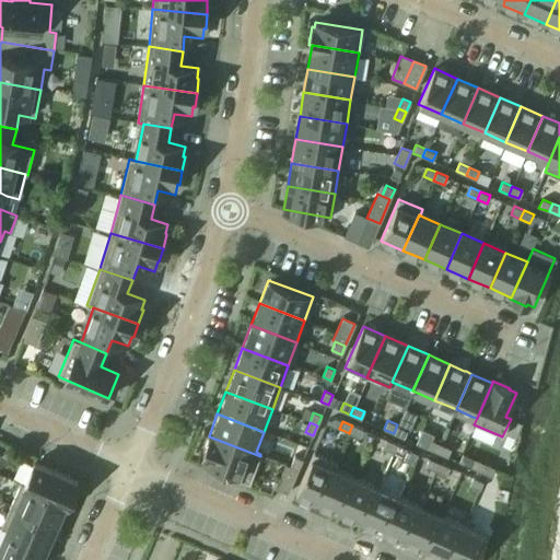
[(407,430),(408,429),(397,424),(395,430),(394,433),(404,438),(407,430)]
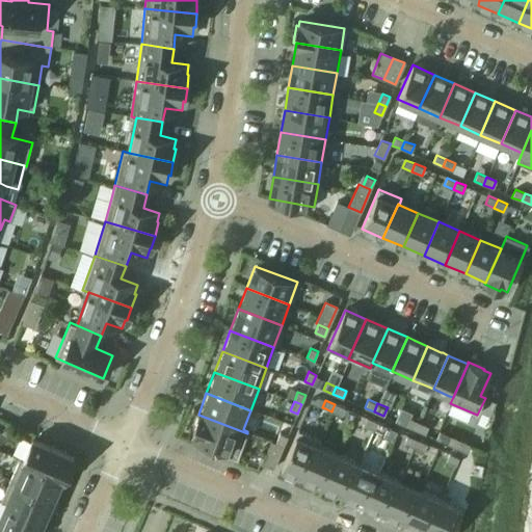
[(344,408),(344,407),(335,404),(333,408),(331,411),(341,416),(344,408)]
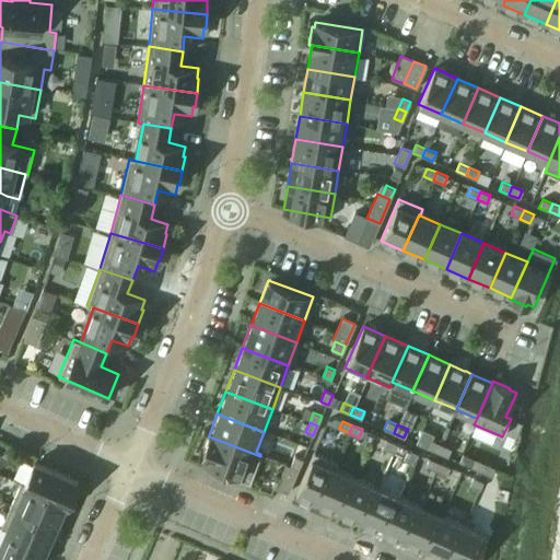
[(249,483),(260,456),(209,436),(201,454),(205,455),(202,461),(226,468),(224,475),(249,483)]
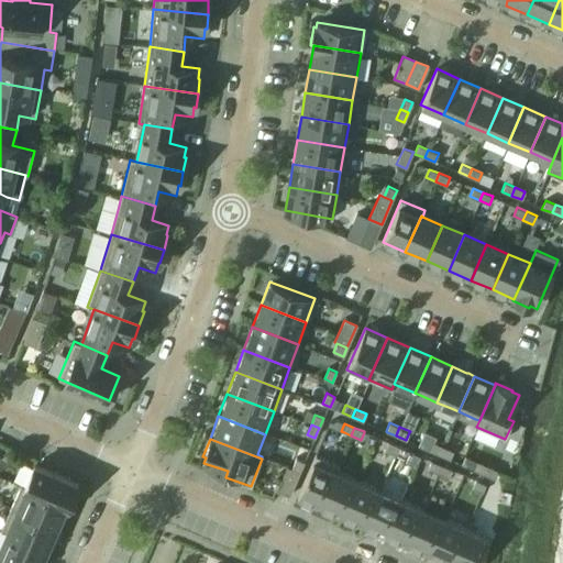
[(395,454),(398,446),(388,442),(385,450),(395,454)]
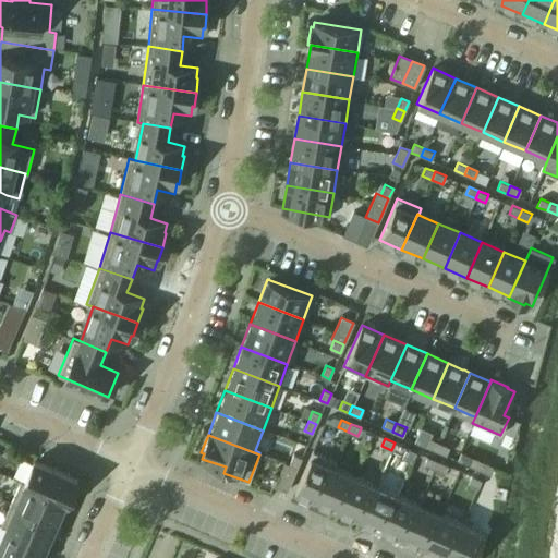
[(436,451),(439,443),(429,438),(426,447),(436,451)]
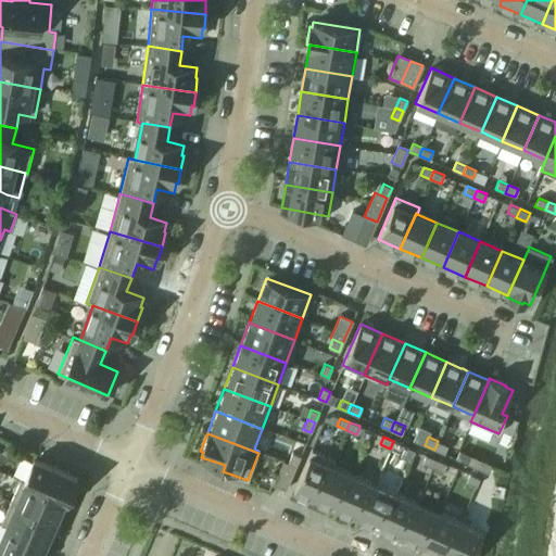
[(400,453),(403,445),(393,441),(390,449),(400,453)]
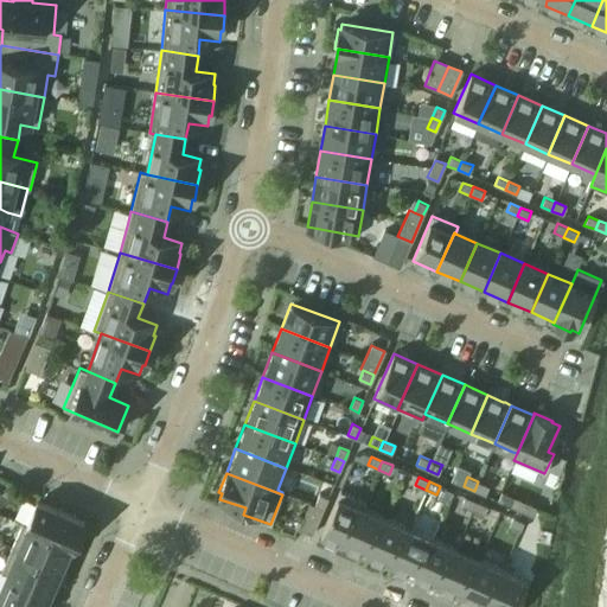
[(485,496),(489,486),(478,481),(474,491),(485,496)]
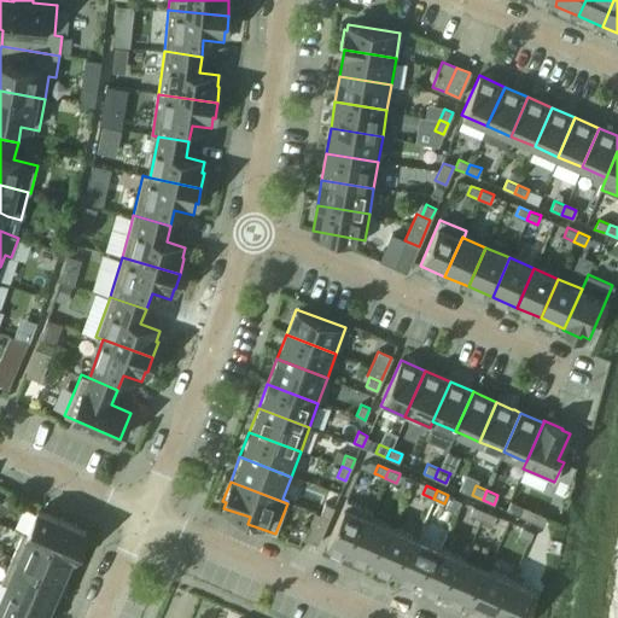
[(369,518),(372,511),(347,500),(326,546),(351,557),(368,517),(369,518)]
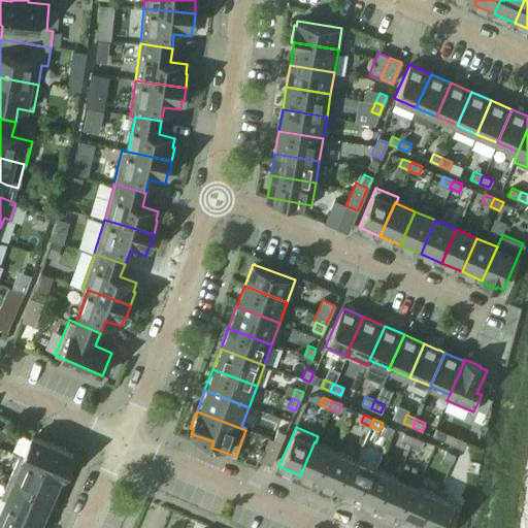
[(282,442),(286,433),(277,429),(273,439),(282,442)]
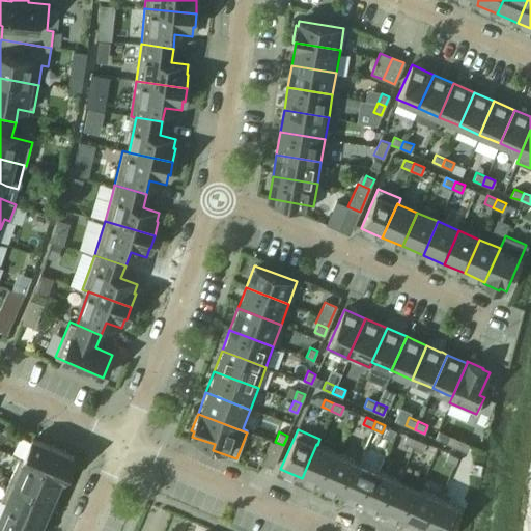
[(414,446),(417,439),(408,435),(403,442),(414,446)]
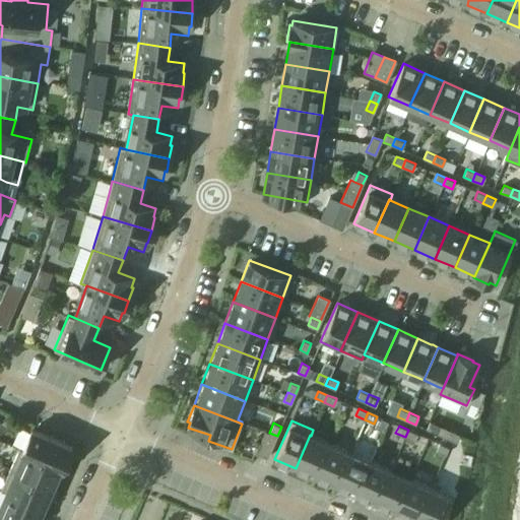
[(446,438),(450,430),(440,426),(437,434),(446,438)]
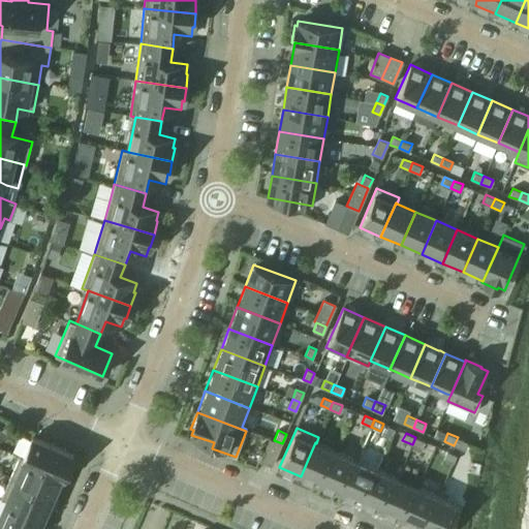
[(19,457),(64,476),(73,455),(31,437),(23,457),(20,456),(19,457)]
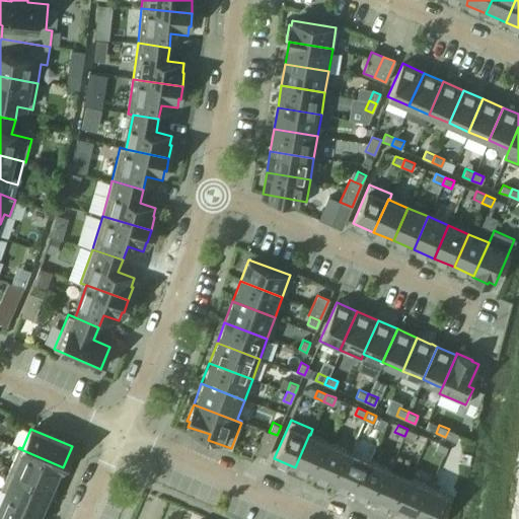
[(414,440),(417,433),(408,429),(404,436),(414,440)]
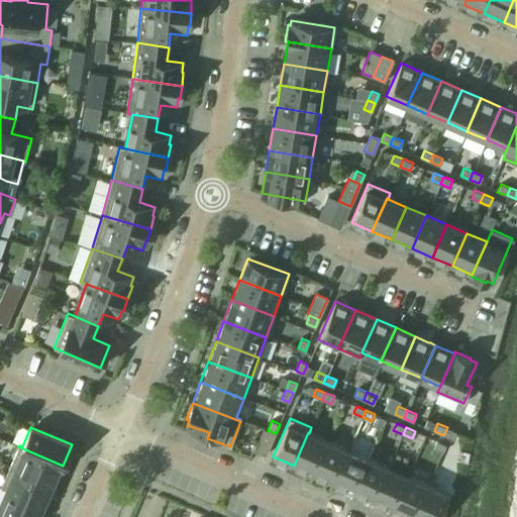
[(453,439),(456,431),(447,427),(443,435),(453,439)]
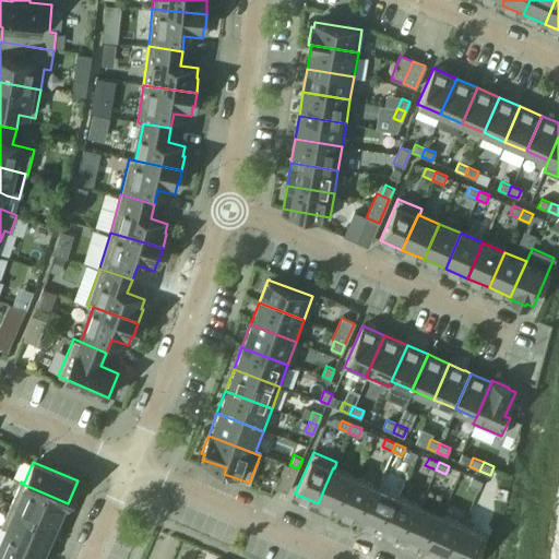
[(298,468),(289,465),(285,463),(274,487),(287,492),(298,468)]
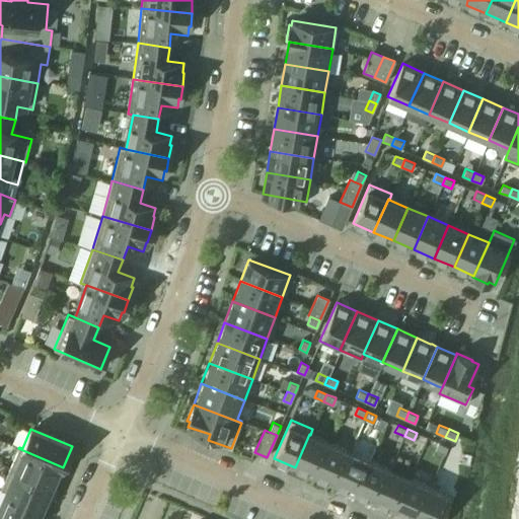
[(329,443),(310,435),(309,434),(295,467),(315,476),(329,443)]
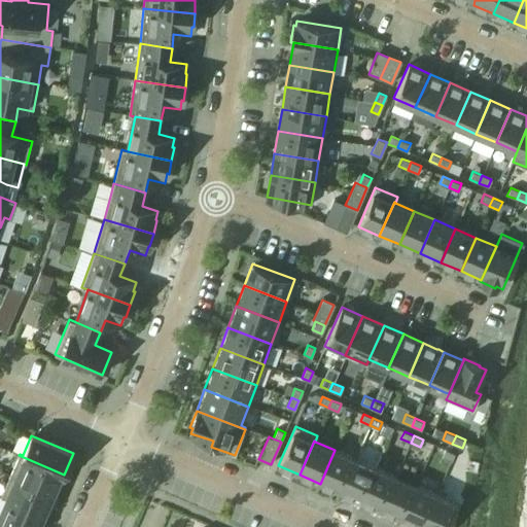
[(451,461),(454,453),(445,449),(442,457),(451,461)]
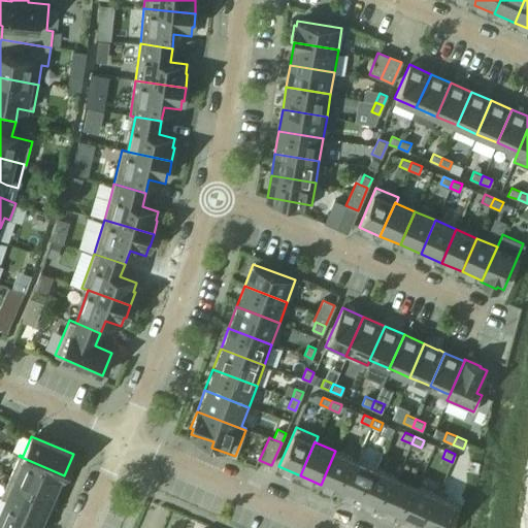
[(340,493),(356,460),(335,451),(321,485),(340,493)]
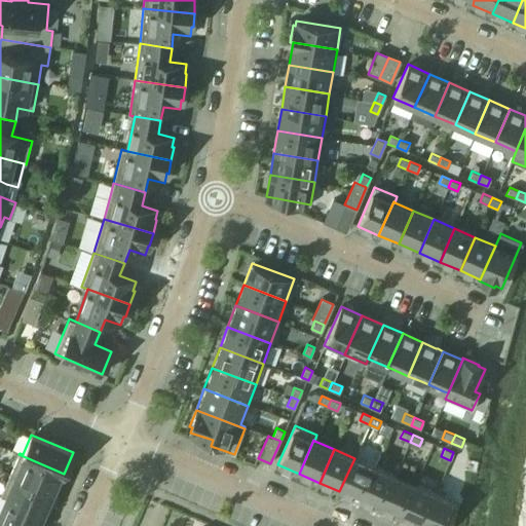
[(64,474),(19,454),(10,474),(53,493),(59,482),(57,481),(60,473),(64,475),(64,474)]
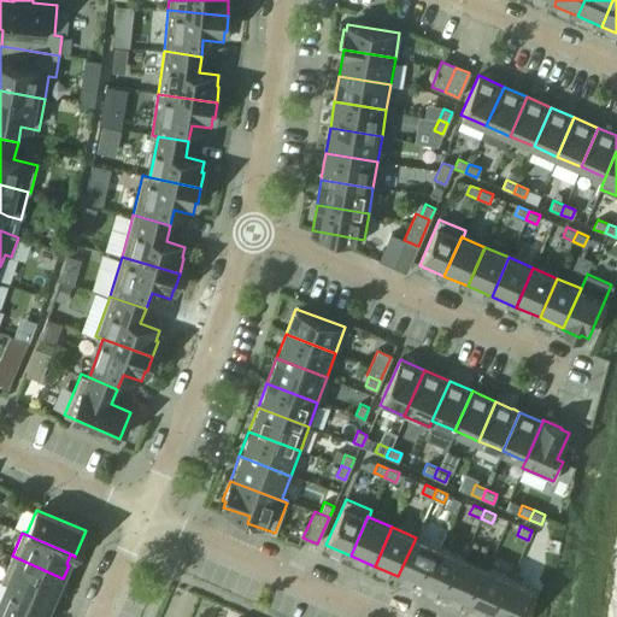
[(422,587),(439,547),(416,538),(398,576),(422,587)]
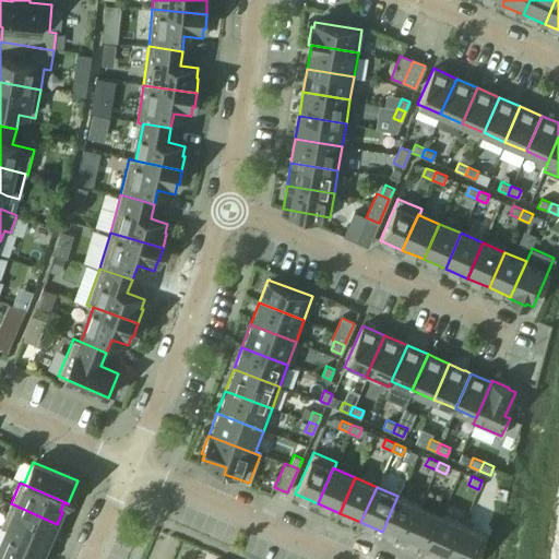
[(404,542),(419,506),(397,496),(382,532),(404,542)]
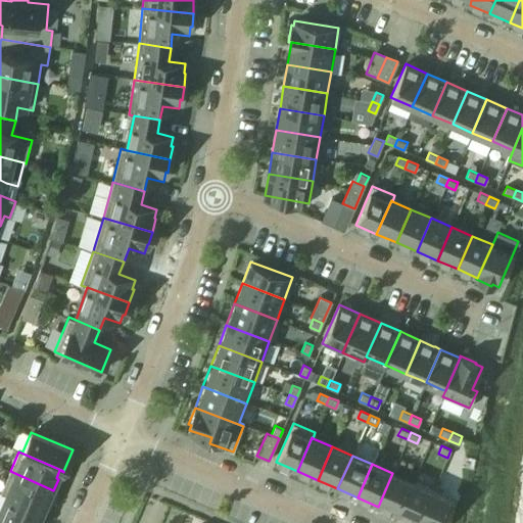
[(53,490),(10,471),(1,491),(42,510),(46,502),(48,503),(53,490)]
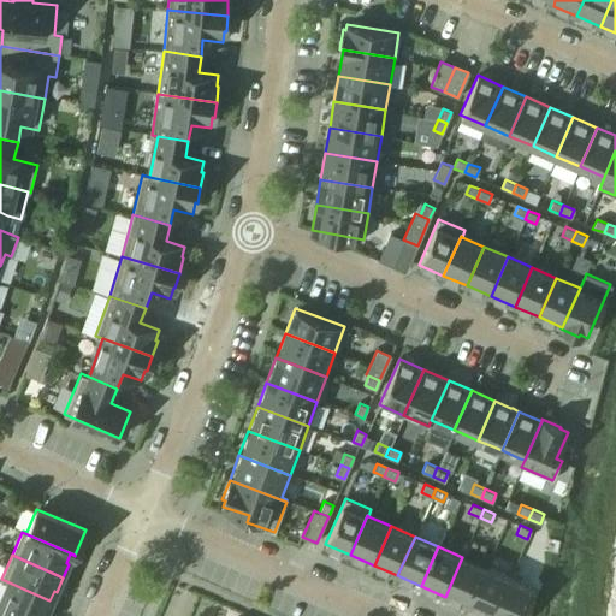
[(469,606),(486,568),(462,557),(445,597),(469,606)]
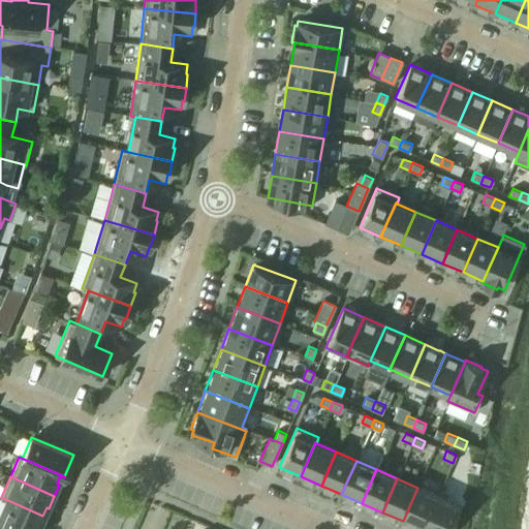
[(424,528),(438,496),(417,488),(403,521),(419,528),(424,528)]
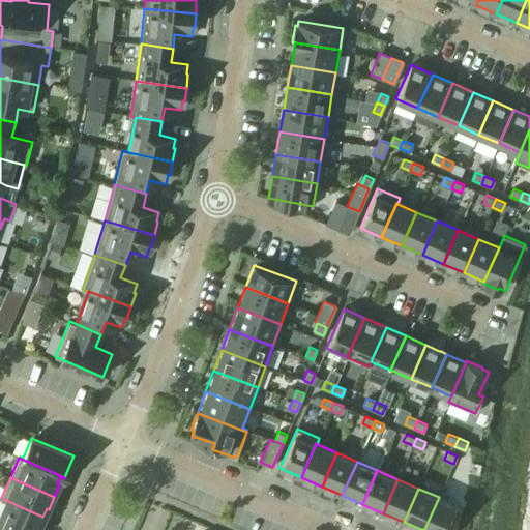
[(449,529),(460,506),(439,497),(424,529),(449,529)]
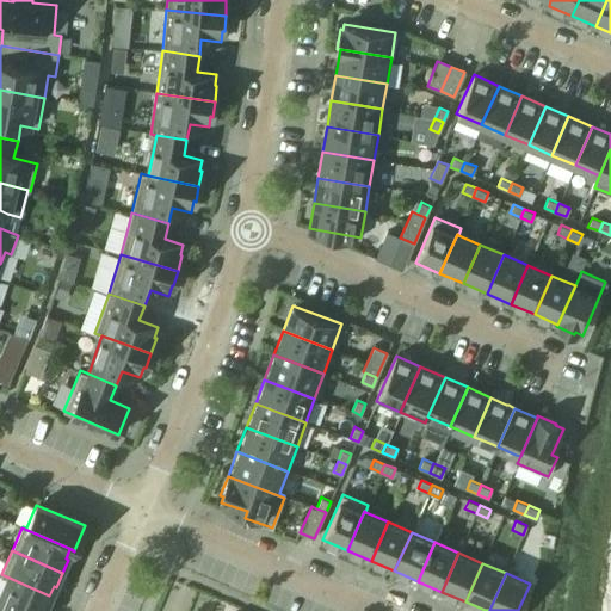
[(49,596),(1,574),(1,575),(7,578),(0,594),(0,602),(20,610),(45,610),(48,606),(45,605),(49,596)]
